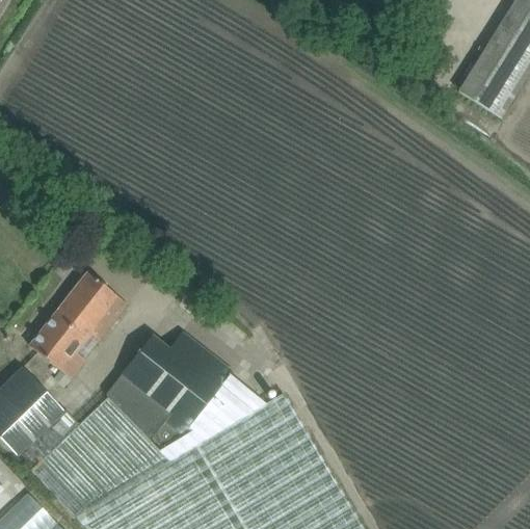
[(460,89),(503,115),(529,72),(529,0),(515,0),(493,37),(460,89)]
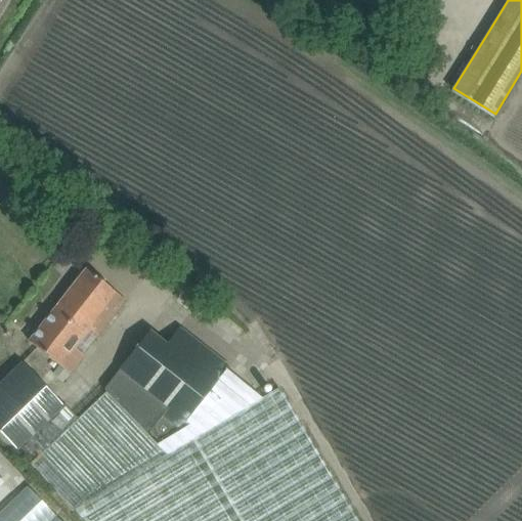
[(124,296),(103,279),(87,267),(31,340),(70,371),(84,351),(74,343),(89,323),(96,330),(124,296)]
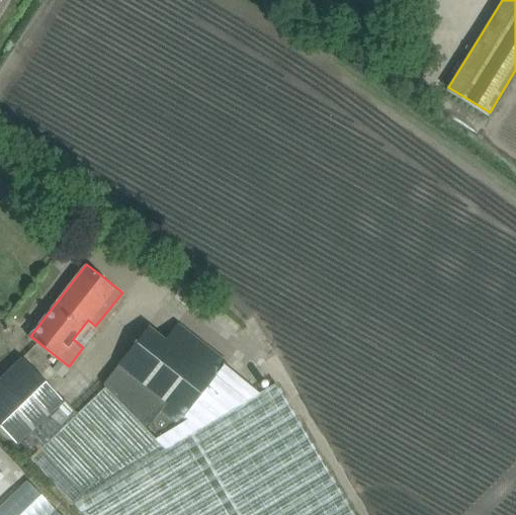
[(107,382),(158,434),(155,436),(105,387),(77,413),(65,399),(22,356),(0,377),(0,424),(18,443),(22,439),(34,452),(29,456),(85,514),(354,514),(276,382),(260,393),(225,363),(227,359),(178,321),(165,337),(150,325),(111,371),(114,374),(107,382)]
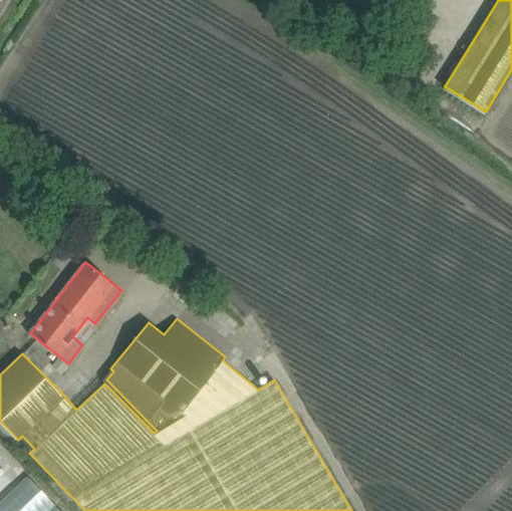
[(0,476),(15,463),(0,446),(0,476)]
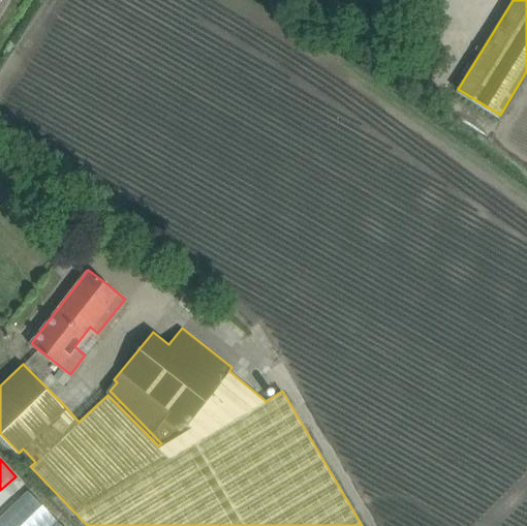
[(64,525),(28,489),(0,515),(0,525),(64,525)]
